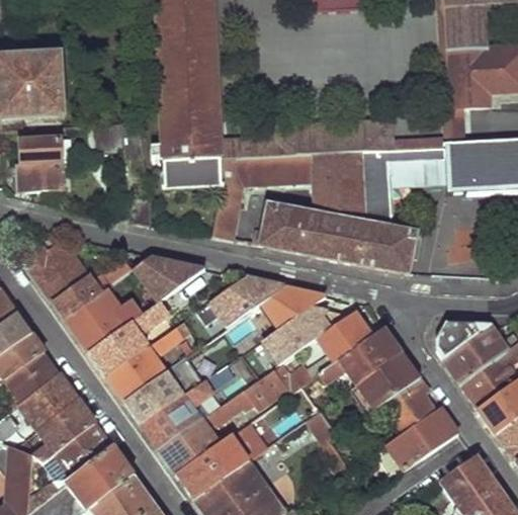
[(158,0),(169,143),(172,190),(270,185),(271,167),(315,166),(317,217),(267,207),(261,243),(409,273),(413,233),(392,228),(389,172),(444,169),(446,191),(517,186),(517,140),(450,145),(398,149),(328,154),(326,129),(277,131),(278,140),(279,156),(228,159),(226,144),(214,0),(158,0)]
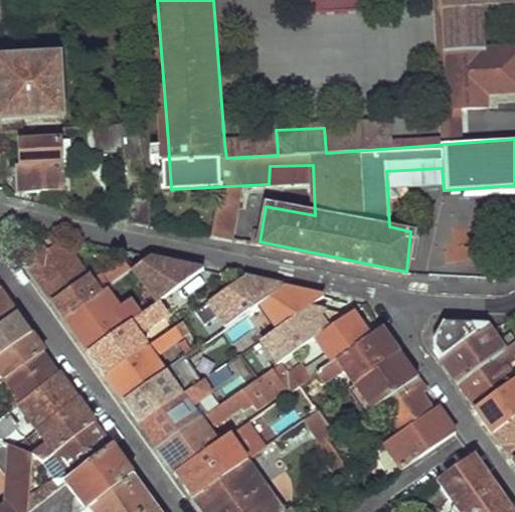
[(450,94),(450,106),(488,105),(487,92),(514,90),(514,44),(485,46),(483,0),(448,0),(455,93),(450,94)]
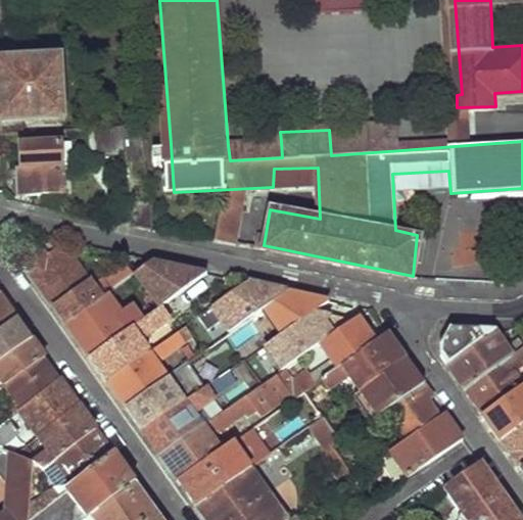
[(0,60),(0,119),(0,121),(63,117),(62,59),(0,60)]
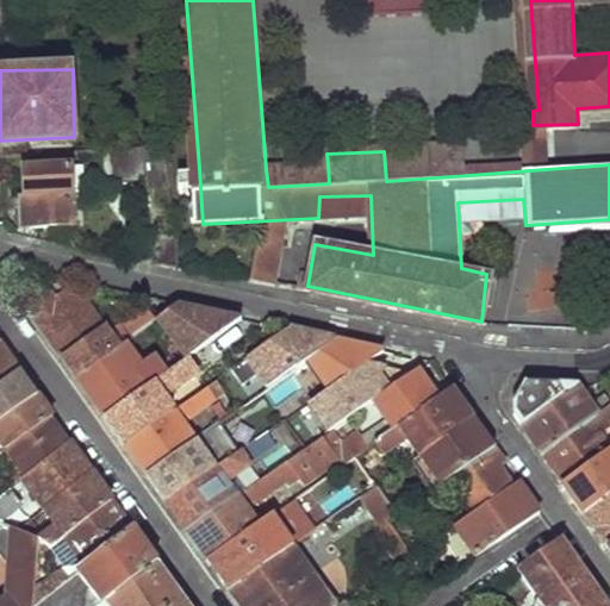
[(144,176),(149,260),(176,264),(166,144),(142,145),(144,176)]
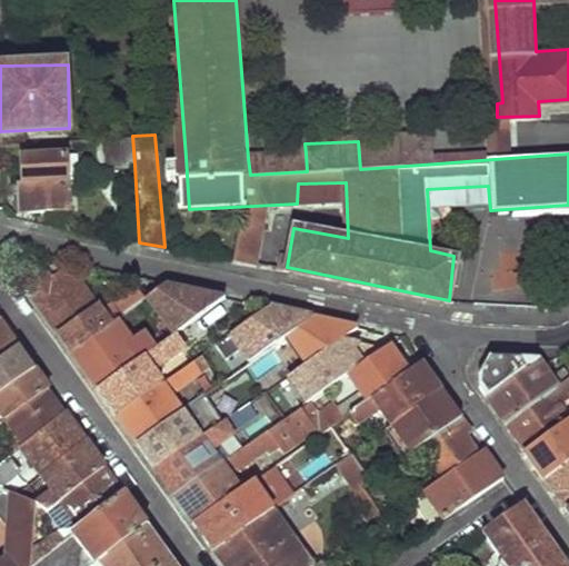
[(96,138),(98,167),(135,165),(132,136),(96,138)]
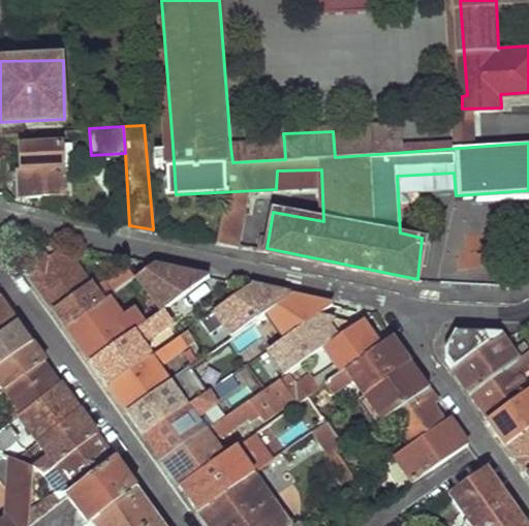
[(333,131),(335,157),(406,152),(404,126),(333,131)]
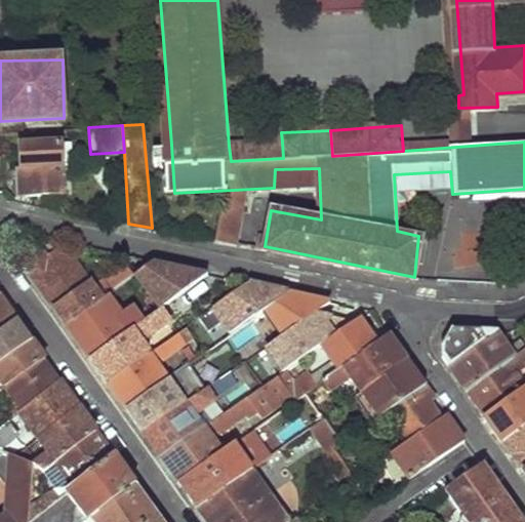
[(23,166),(26,193),(63,190),(58,141),(16,143),(18,165),(23,166)]
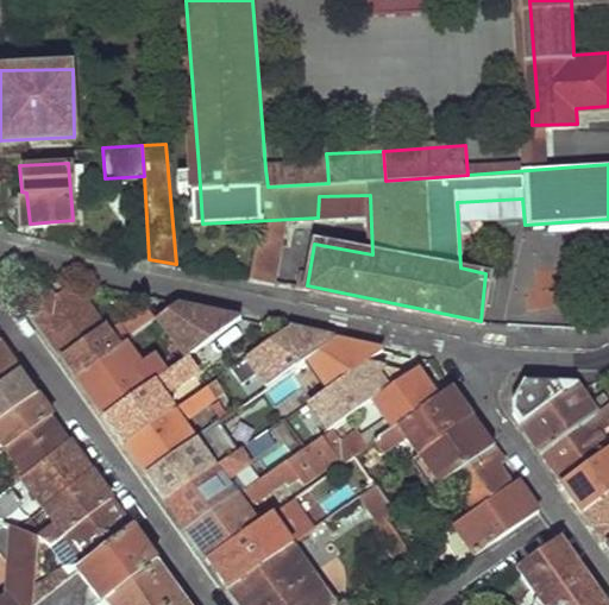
[(265,169),(268,187),(328,183),(327,164),(265,169)]
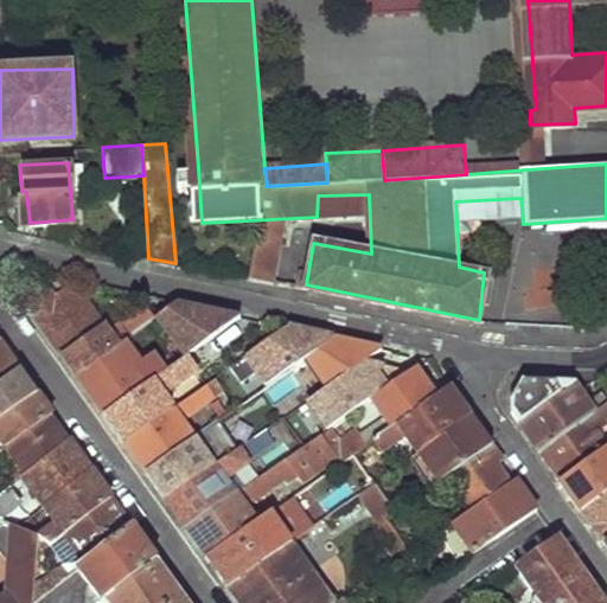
[(63,348),(106,320),(75,281),(59,289),(56,284),(31,302),(63,348)]
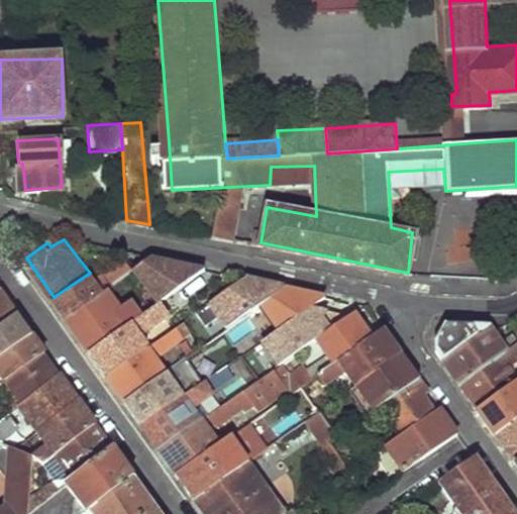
[(132,264),(148,286),(158,298),(205,263),(149,251),(132,264)]
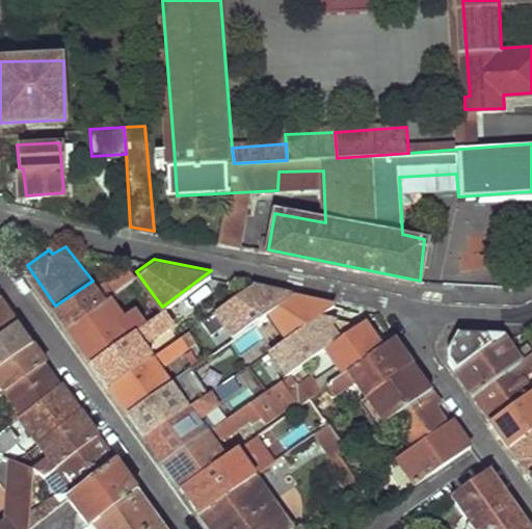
[(223,301),(242,326),(260,315),(254,306),(265,282),(253,280),(223,301)]
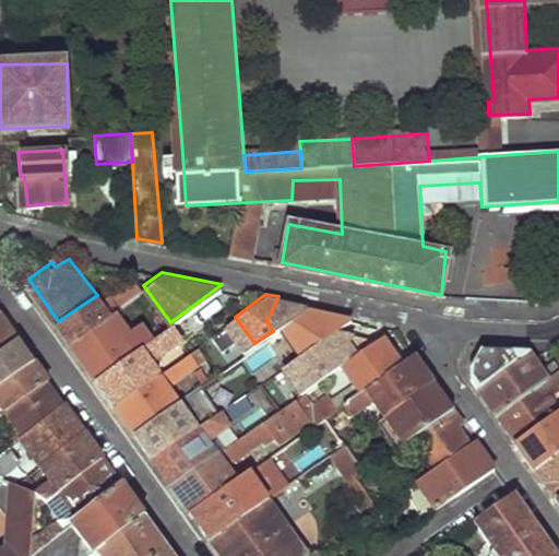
[(58,321),(72,341),(107,314),(116,306),(107,296),(100,300),(97,295),(58,321)]
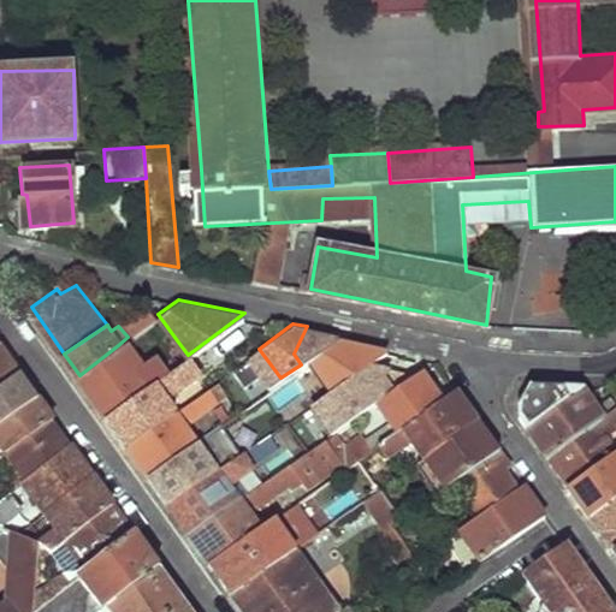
[(0,386),(22,372),(0,340),(0,386)]
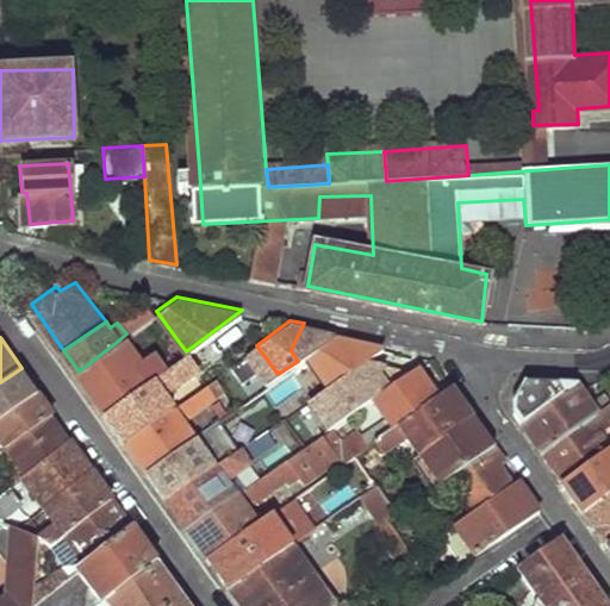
[(79,372),(107,412),(185,353),(186,351),(175,337),(161,349),(165,356),(160,360),(153,351),(135,364),(117,342),(79,372)]
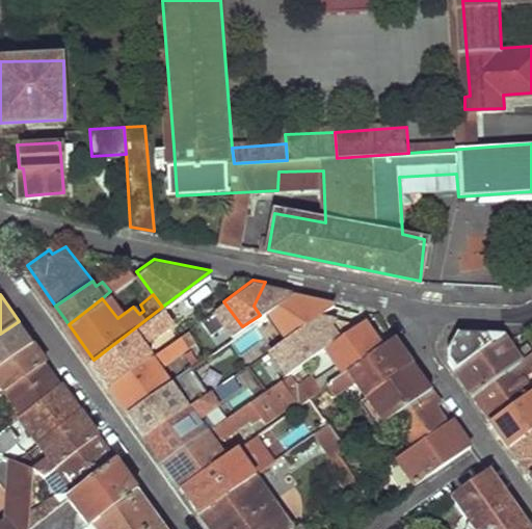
[(149,434),(188,405),(177,389),(237,345),(241,349),(285,316),(275,303),(260,315),(242,326),(210,352),(188,369),(168,381),(129,410),(149,434)]
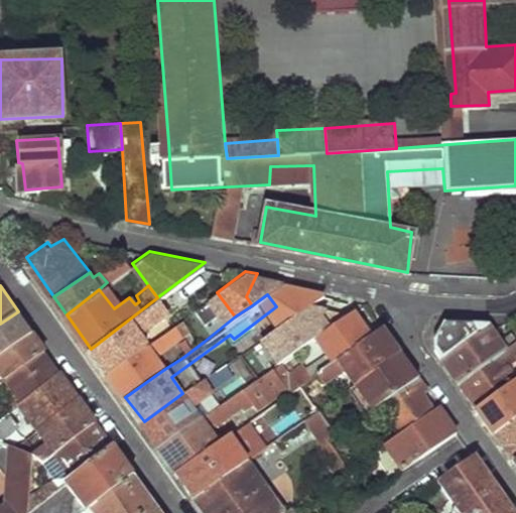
[(109,375),(147,345),(138,331),(165,310),(156,298),(91,349),(109,375)]
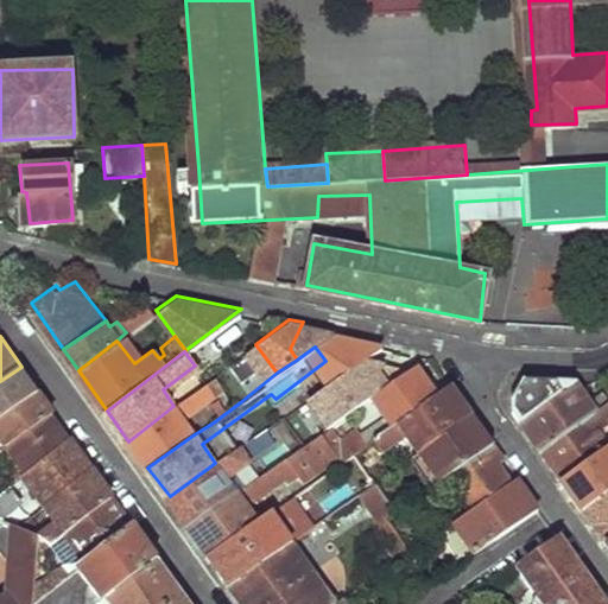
[(363,432),(368,439),(374,436),(437,392),(419,366),(374,398),(387,414),(363,432)]
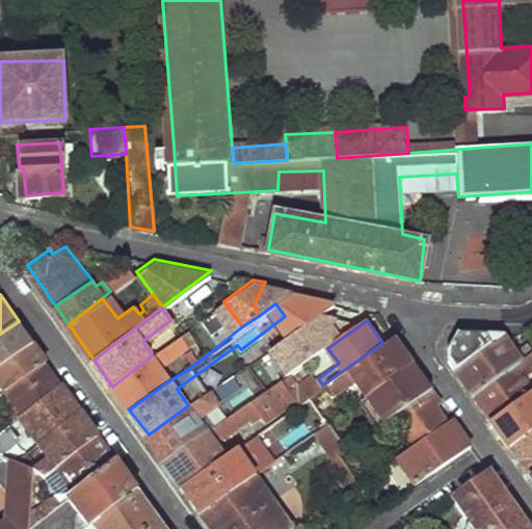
[(0,366),(35,343),(19,321),(0,334),(0,366)]
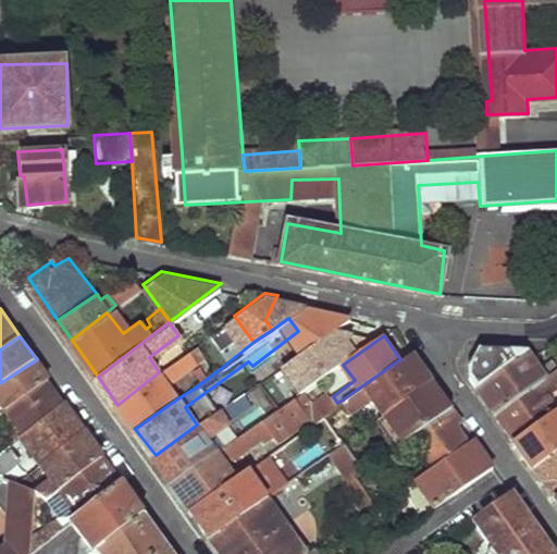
[(135,429),(176,399),(168,385),(200,361),(203,366),(190,376),(197,386),(220,369),(200,342),(159,372),(118,405),(135,429)]
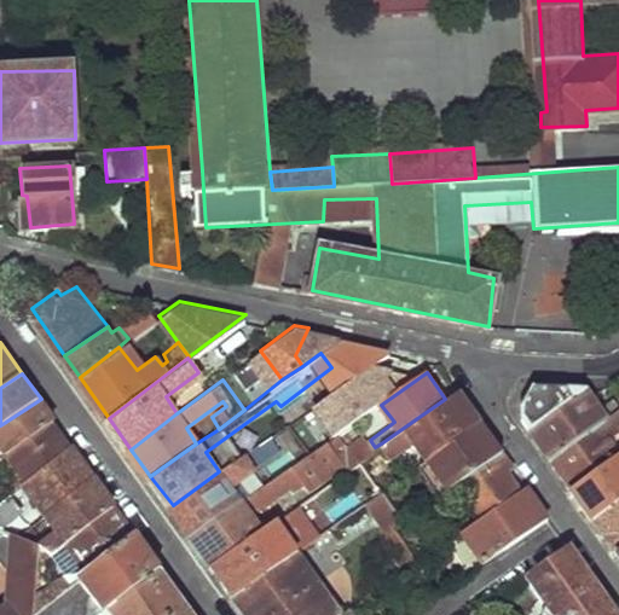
[(578,384),(533,382),(524,399),(520,404),(525,415),(530,419),(578,384)]
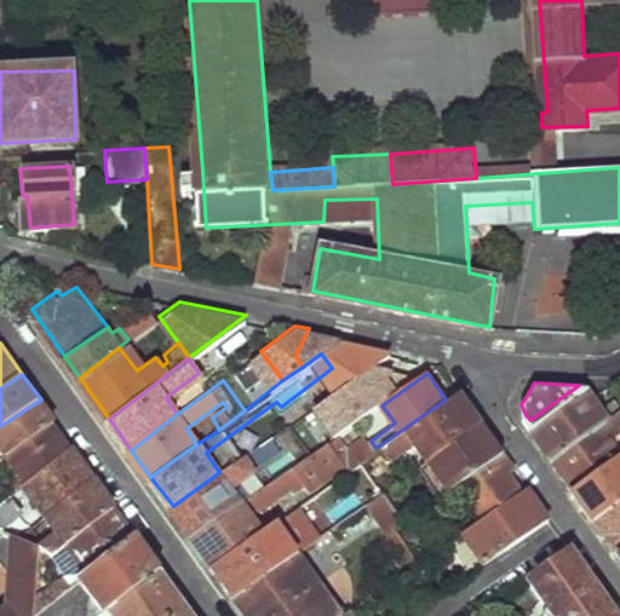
[(530,420),(555,455),(619,406),(619,398),(615,392),(600,402),(586,386),(579,385),(530,420)]
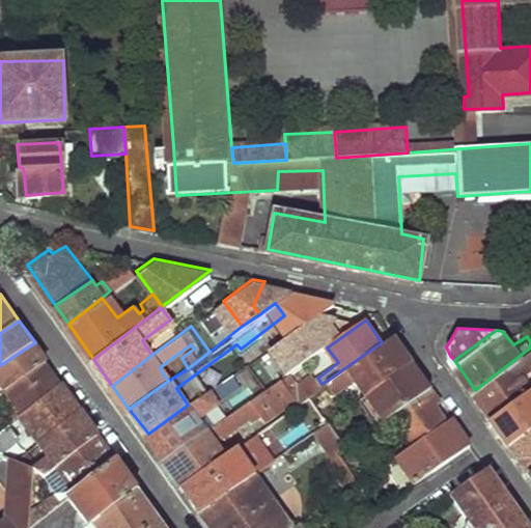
[(355,379),(364,393),(414,360),(395,335),(382,342),(327,381),(335,391),(355,379)]
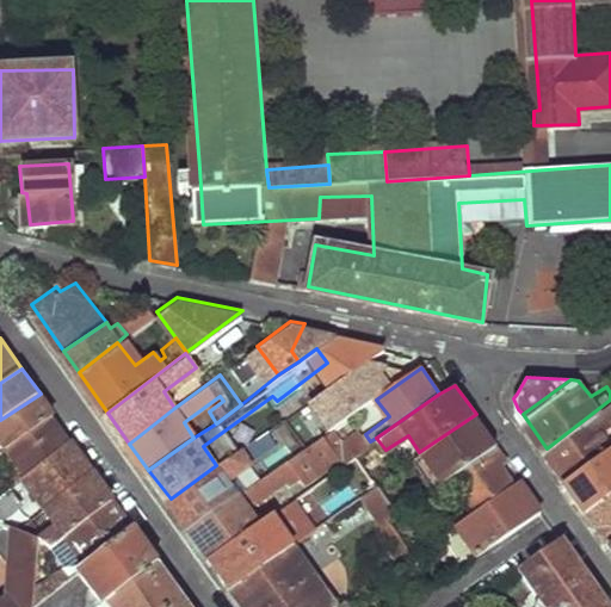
[(0,420),(0,440),(6,451),(56,415),(41,394),(0,420)]
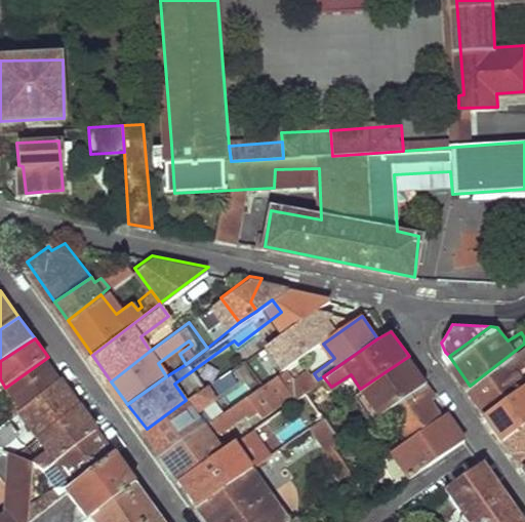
[(524,344),(470,386),(486,412),(524,382),(524,374),(519,365),(524,360),(524,344)]
